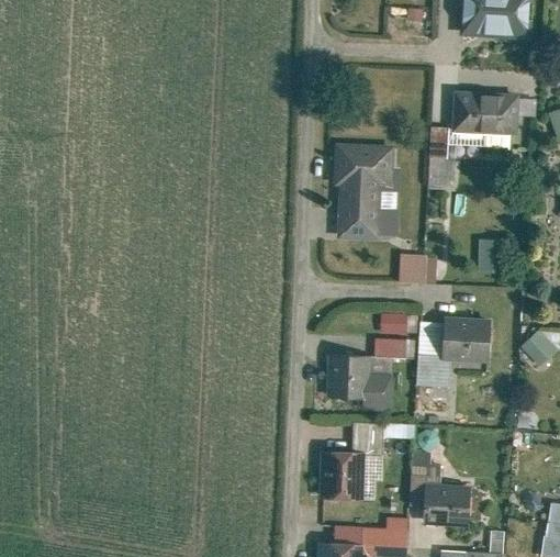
[(462,0),(460,34),(528,40),(530,0),(462,0)]
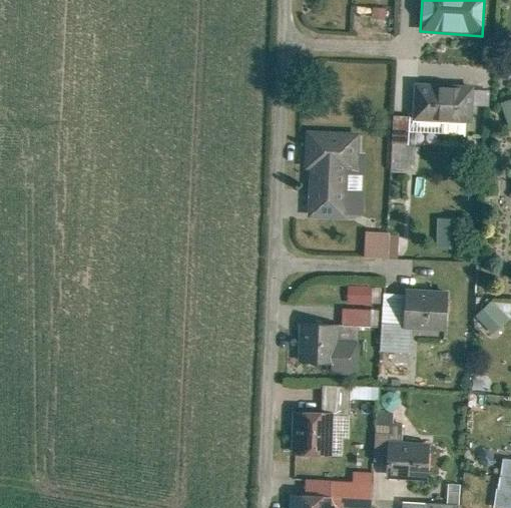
[(472,85),(414,82),(412,119),(470,122),(472,85)]
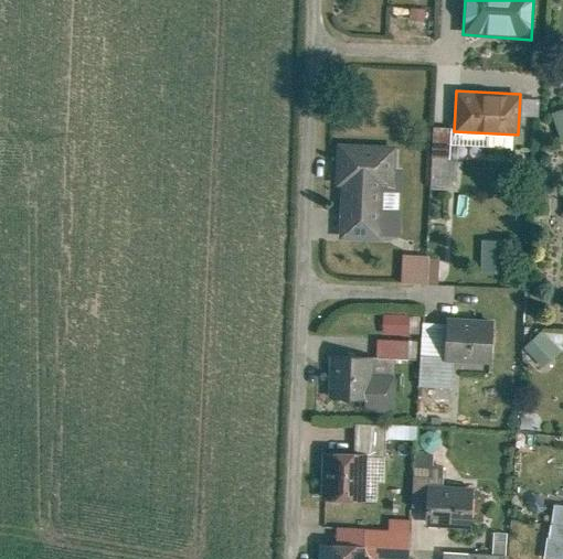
[(562,140),(562,107),(551,111),(561,142),(562,140)]
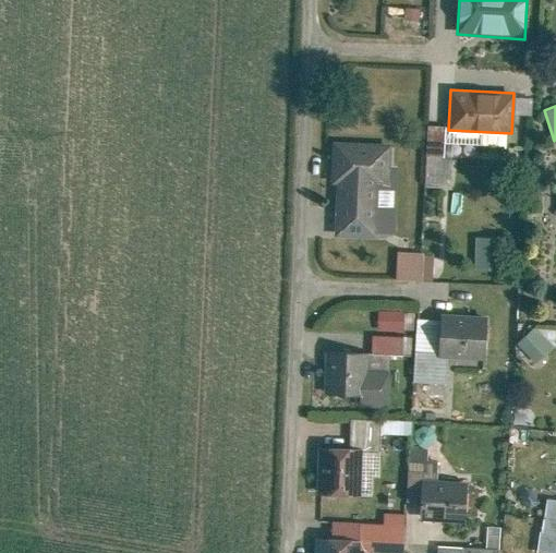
[(445,124),(426,123),(425,155),(443,156),(445,124)]
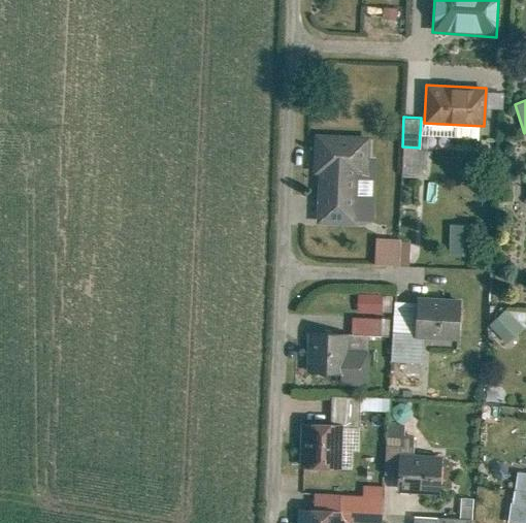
[(375,157),(367,157),(368,135),(315,133),(313,173),(318,173),(316,224),(353,225),(353,221),(372,222),(375,157)]
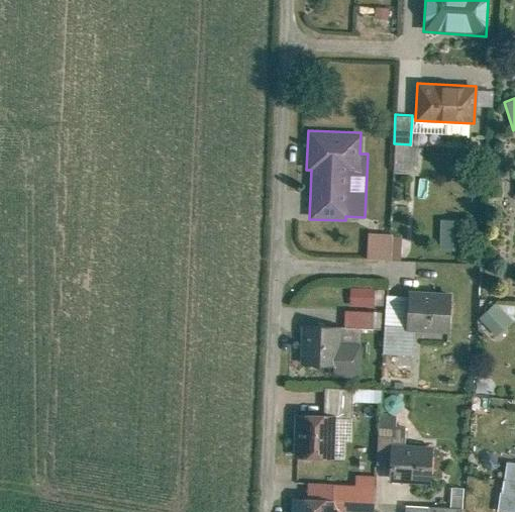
[(438,249),(466,250),(467,221),(439,220),(438,249)]
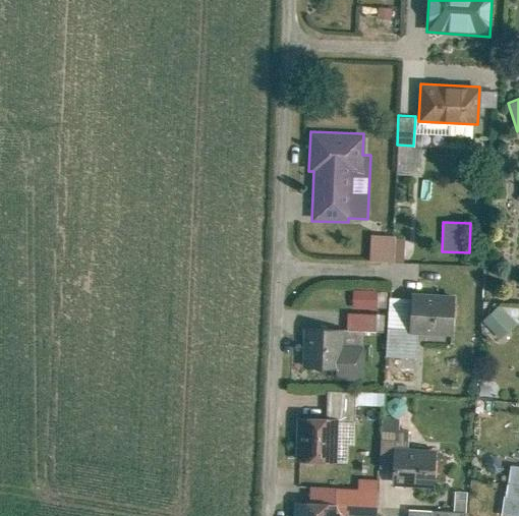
[(395,235),(371,234),(370,261),(394,261),(395,235)]
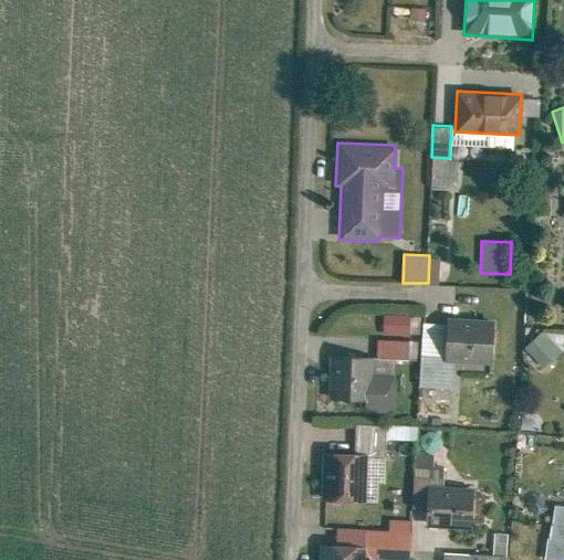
[(492,320),(446,318),(446,324),(445,357),(445,361),(491,363),(492,320)]
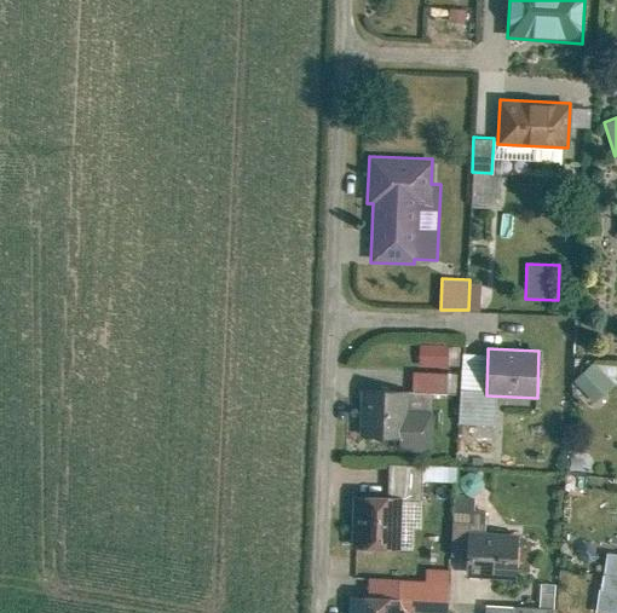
[(462,391),(486,391),(488,354),(463,353),(462,391)]
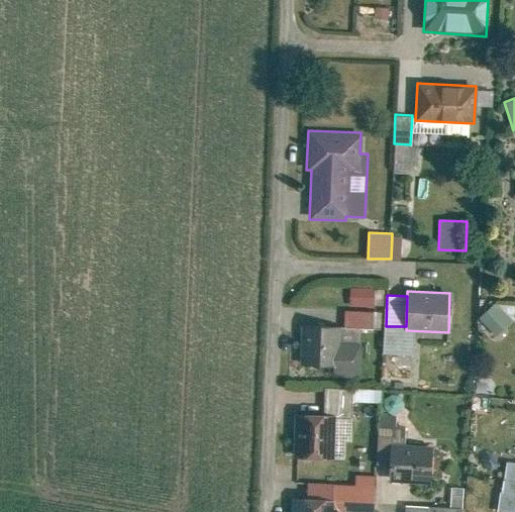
[(510,319),(495,304),(480,319),(495,334),(510,319)]
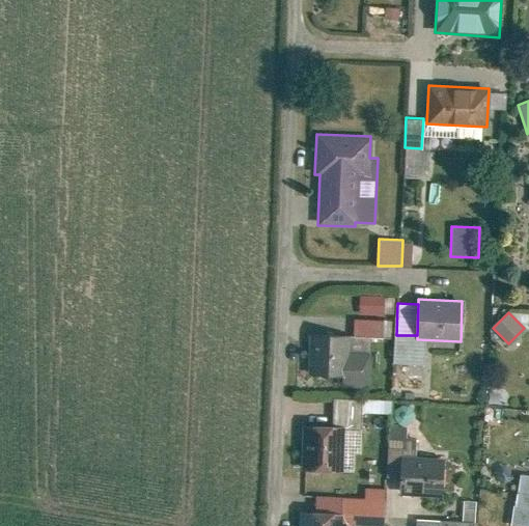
[(382,320),(354,319),(354,337),(381,338),(382,320)]
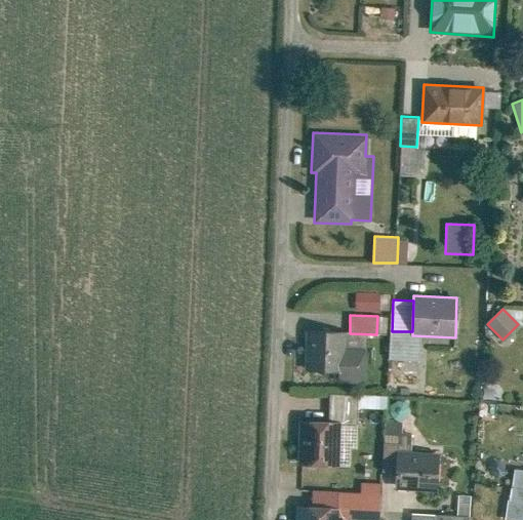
[(364,349),(345,349),(345,330),(304,329),(304,372),(338,372),(338,383),(363,383),(364,349)]
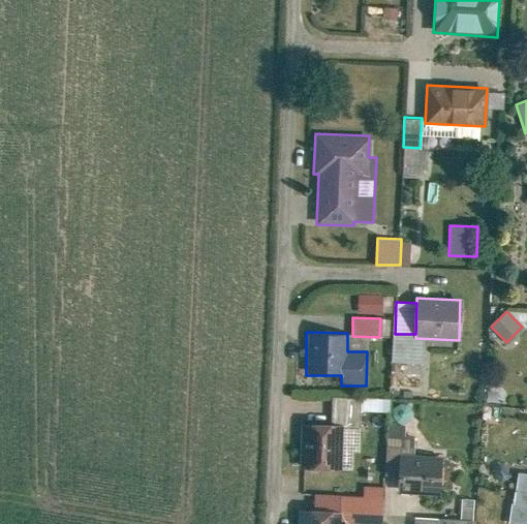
[(404,425),(388,424),(385,472),(401,473),(401,480),(442,482),(443,454),(413,452),(413,435),(404,435),(404,425)]
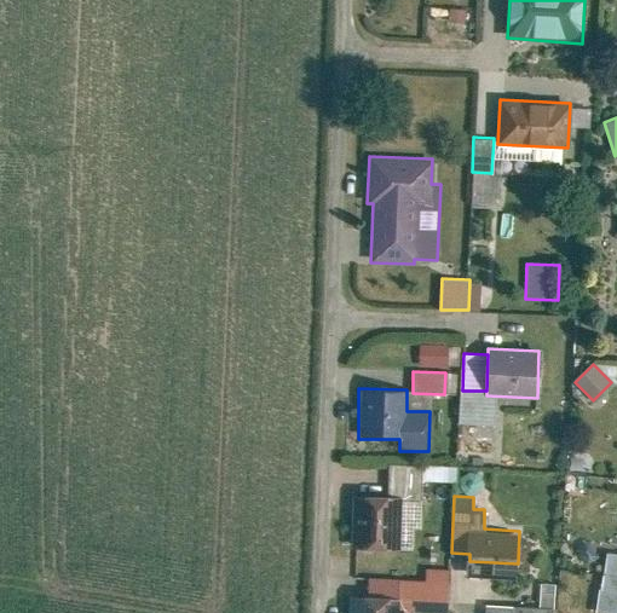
[(351,548),(399,550),(401,498),(352,497),(351,548)]
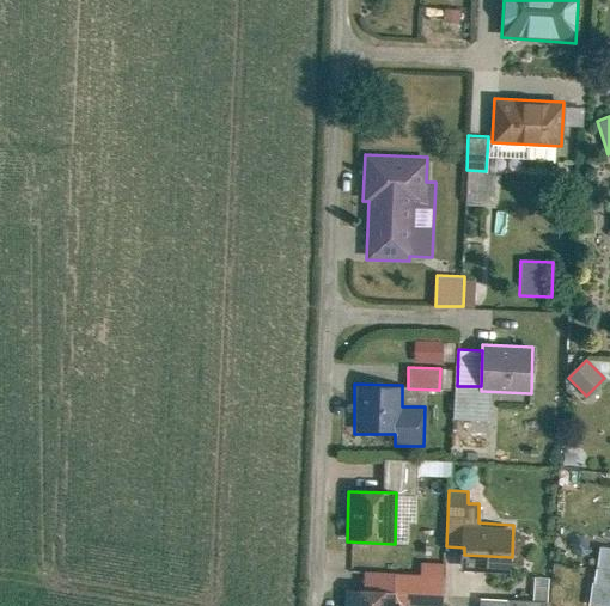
[(421,562),(420,574),(364,571),(363,591),(443,594),(445,563),(421,562)]
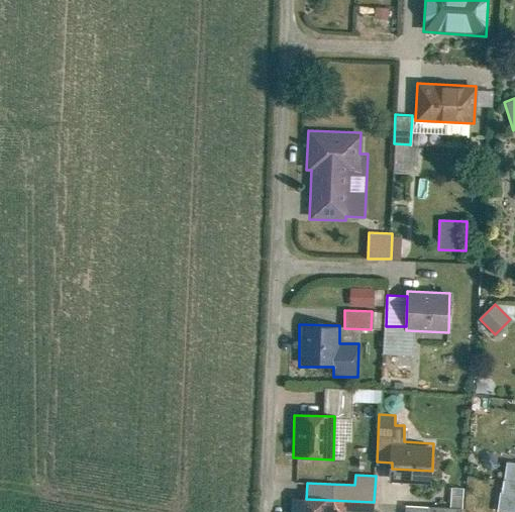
[(497,511),(506,511),(514,511),(514,492),(500,490),(497,511)]
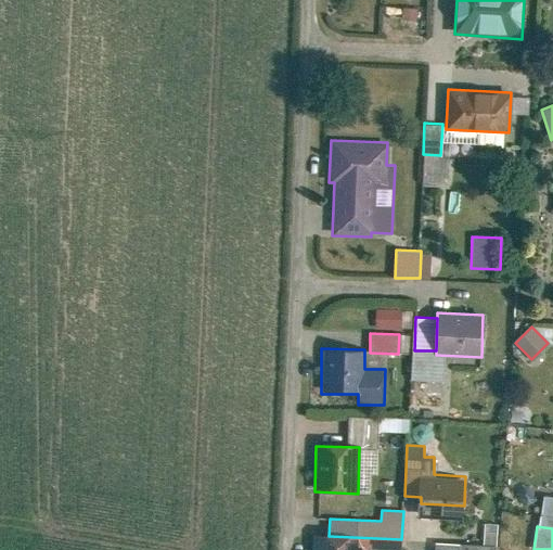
[(309,549),(361,549),(362,538),(311,536),(309,549)]
